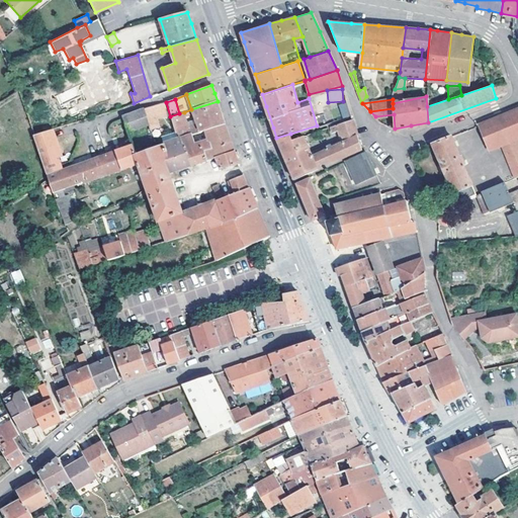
[(203,131),(225,123),(221,111),(218,101),(191,109),(196,125),(190,127),(184,112),(179,113),(170,116),(171,117),(177,140),(182,139),(190,136),(203,131)]
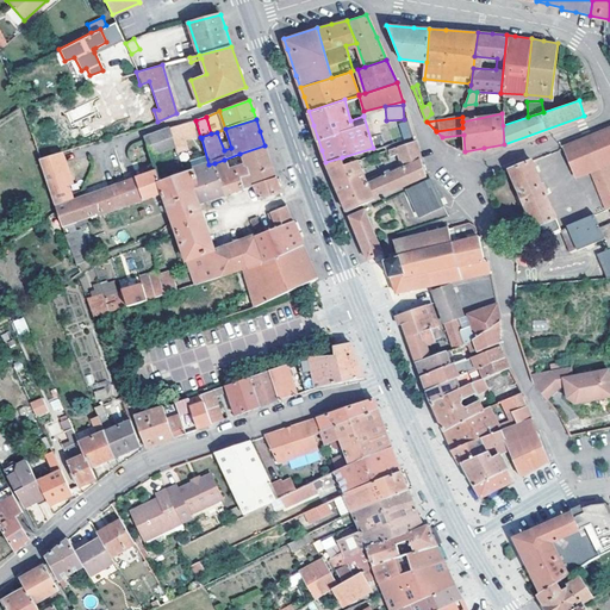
[(178,154),(187,150),(185,144),(201,138),(200,137),(195,120),(170,129),(176,148),(178,154)]
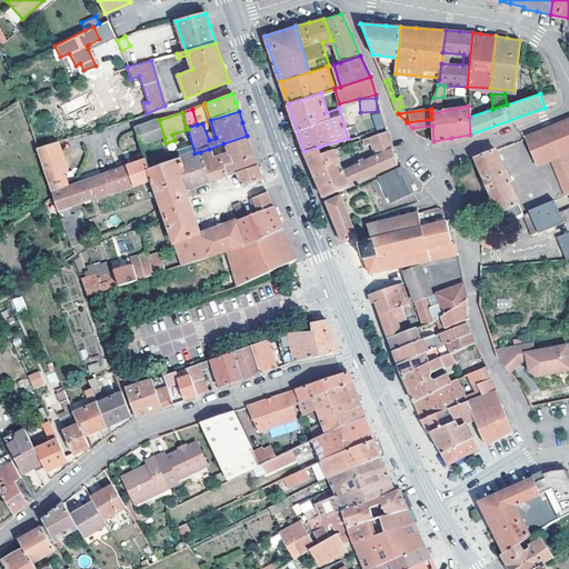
[(386,126),(381,112),(372,115),(378,129),(386,126)]
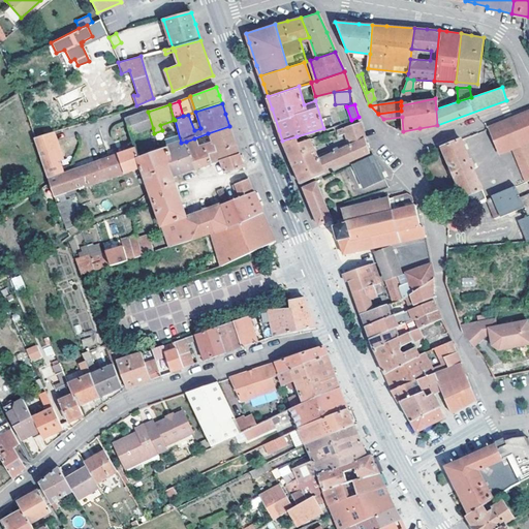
[(528,110),(518,115),(528,141),(528,139),(528,110)]
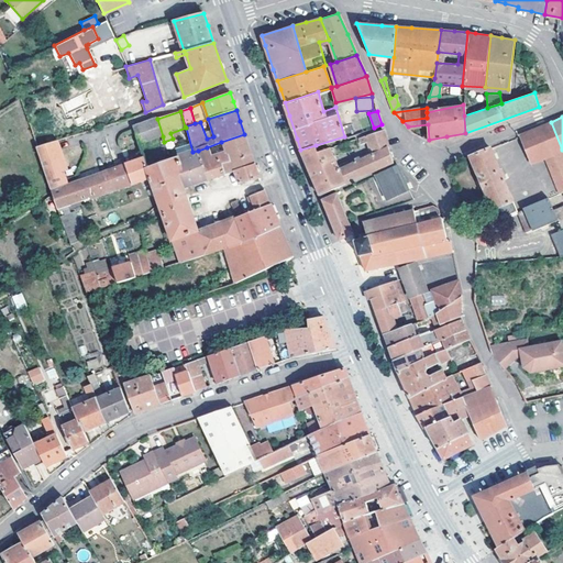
[(133,129),(139,144),(163,136),(157,119),(133,128),(133,129)]
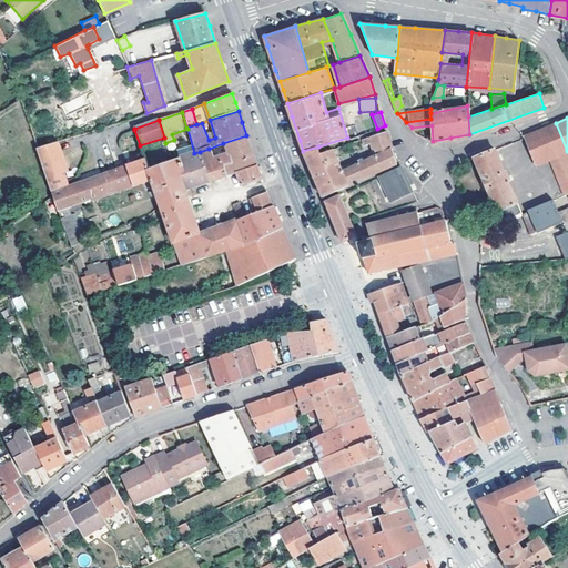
[(215,138),(210,120),(202,123),(209,140),(215,138)]
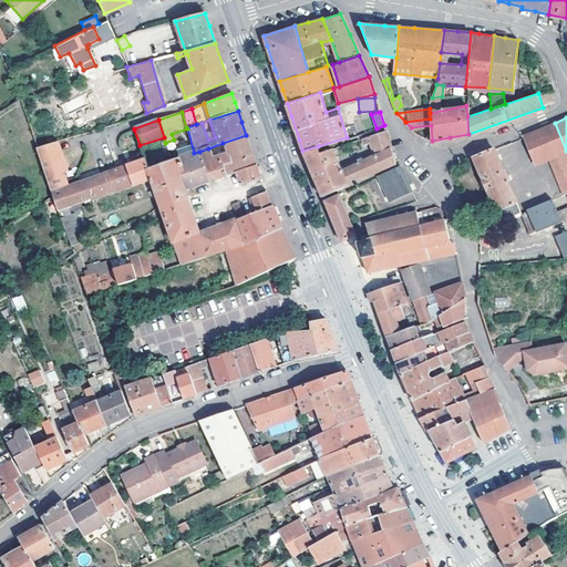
[(548,158),(564,194),(566,193),(566,192),(566,152),(566,151),(555,123),(537,131),(548,158)]
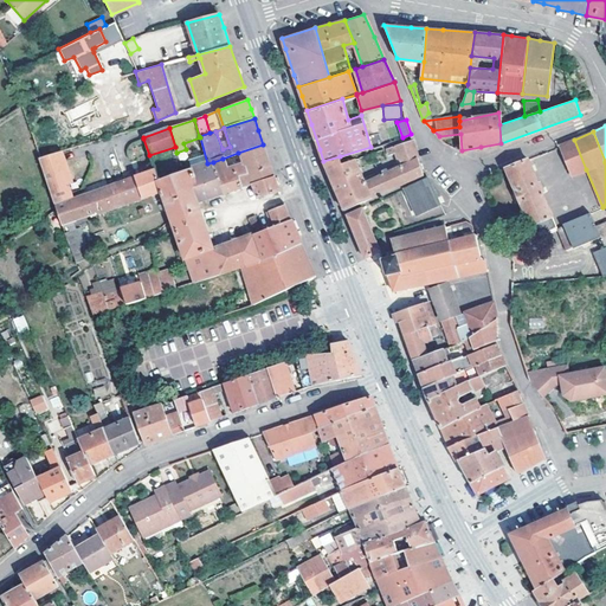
[(340,156),(323,161),(335,186),(345,210),(424,173),(417,150),(413,140),(405,142),(410,161),(365,181),(355,159),(342,162),(340,156)]
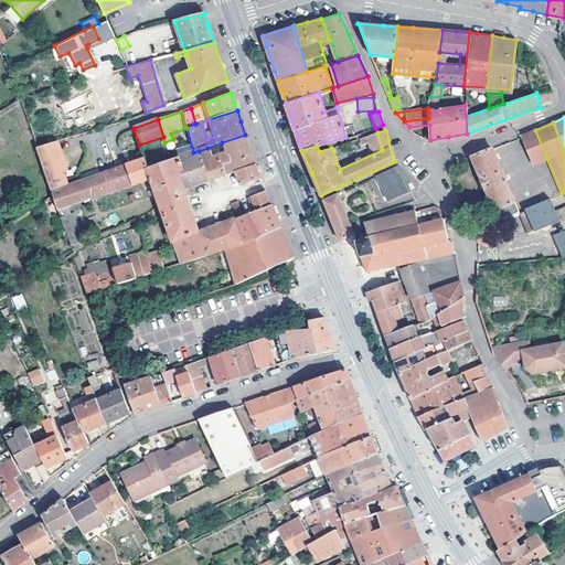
[(535,130),(521,136),(533,163),(546,158),(535,130)]
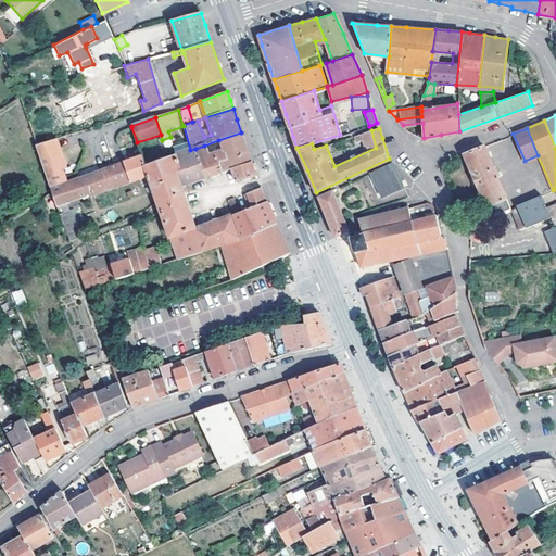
[(241,133),(218,140),(222,151),(207,156),(204,146),(196,149),(205,177),(232,168),(231,167),(251,161),(244,143),(241,133)]
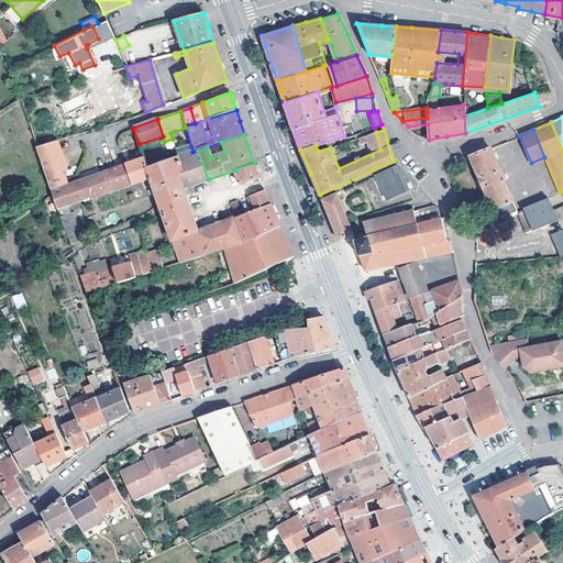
[(65,179),(53,142),(36,147),(51,194),(67,187),(67,186),(65,179)]
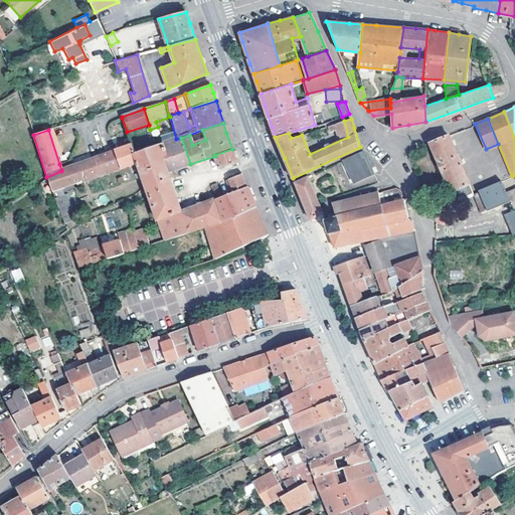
[(430,143),(455,200),(472,193),(473,192),(462,165),(463,164),(460,157),(459,158),(449,135),(430,143)]
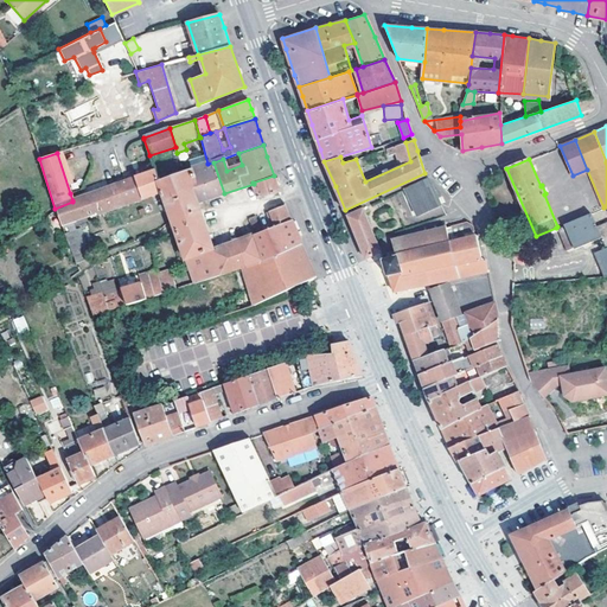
[(208,164),(191,170),(197,186),(192,189),(197,202),(224,193),(213,163),(208,164)]
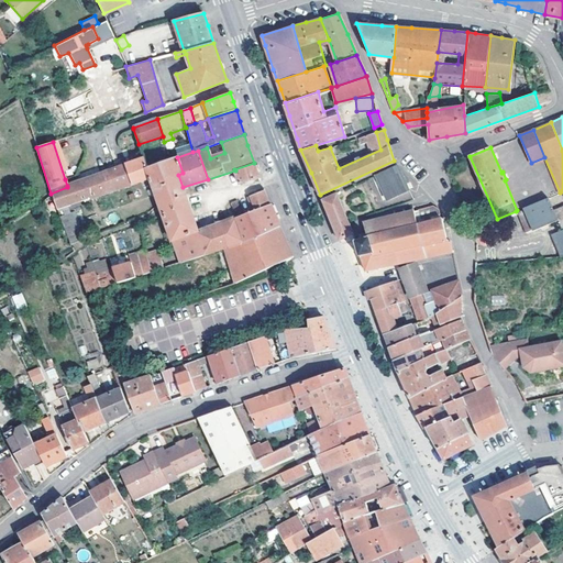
[(143,157),(116,166),(110,169),(116,187),(150,175),(146,167),(143,157)]
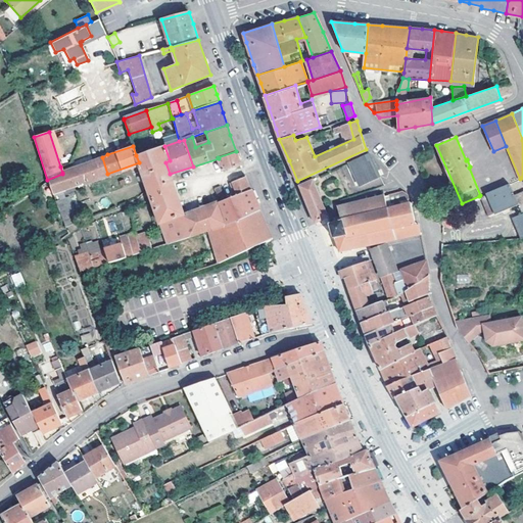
[(142,171),(165,162),(170,160),(164,146),(136,155),(139,162),(142,171)]
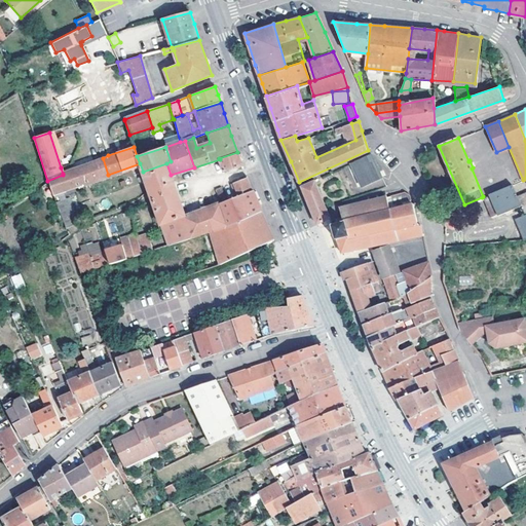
[(239,157),(237,152),(219,158),(220,159),(223,171),(241,165),(239,157)]
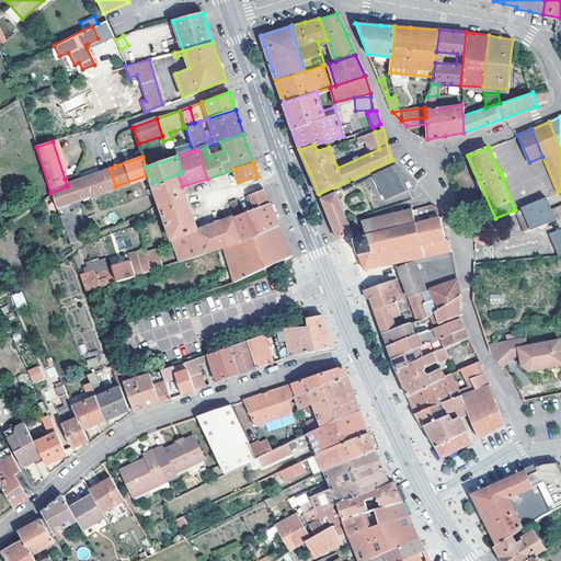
[(397,164),(374,174),(385,196),(407,186),(403,179),(397,164)]
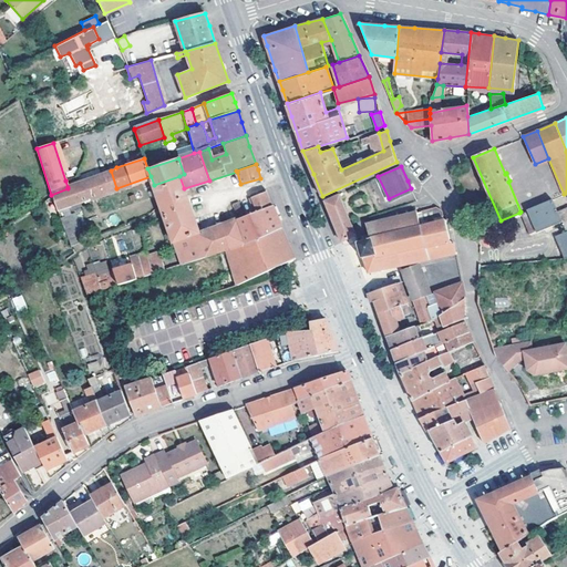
[(111,171),(68,187),(68,188),(51,195),(52,197),(57,210),(116,188),(111,171)]
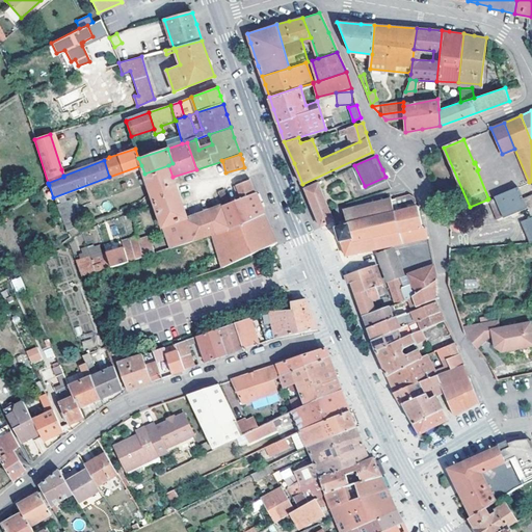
[(186,218),(173,177),(168,165),(144,174),(168,245),(210,231),(230,224),(223,205),(221,205),(186,218)]
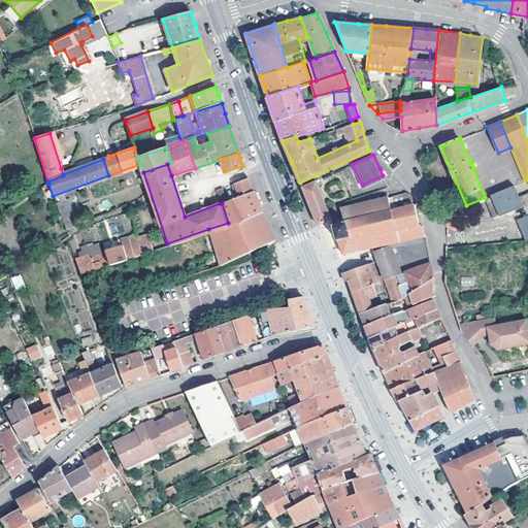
[(251,186),(248,177),(230,185),(235,198),(253,192),(251,186)]
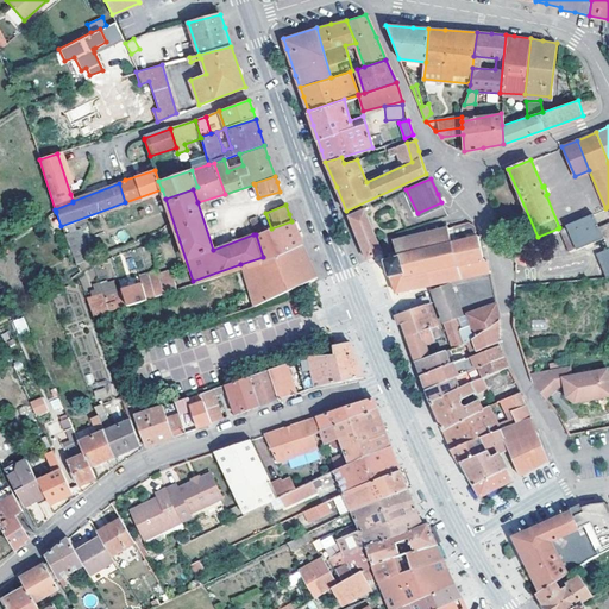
[(559,227),(558,228),(569,250),(576,246),(577,249),(603,237),(607,248),(598,251),(608,275),(608,206),(608,207),(608,209),(608,219),(598,225),(592,213),(559,227)]
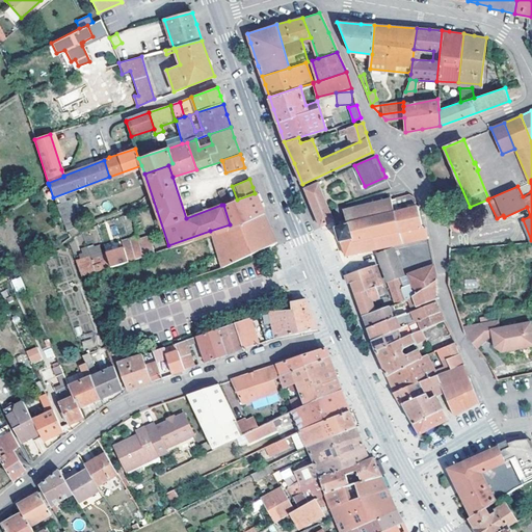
[(321,225),(335,219),(319,182),(304,188),(314,209),(321,225)]
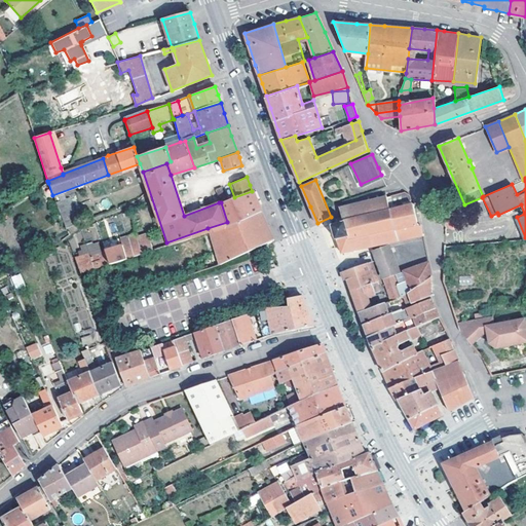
[(221,202),(225,200),(221,187),(214,189),(219,202),(221,202)]
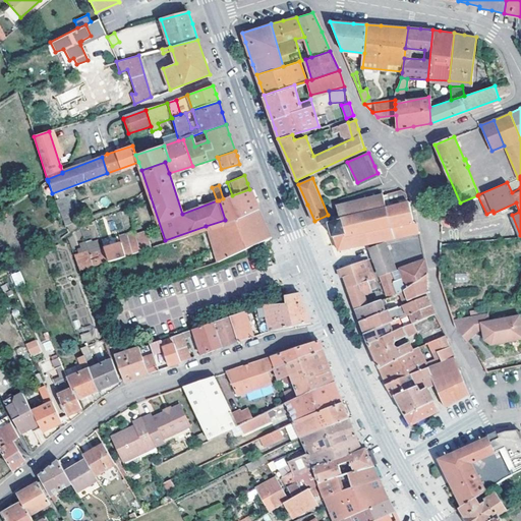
[(225,220),(258,208),(254,198),(250,188),(249,189),(232,195),(223,198),(219,200),(225,220)]
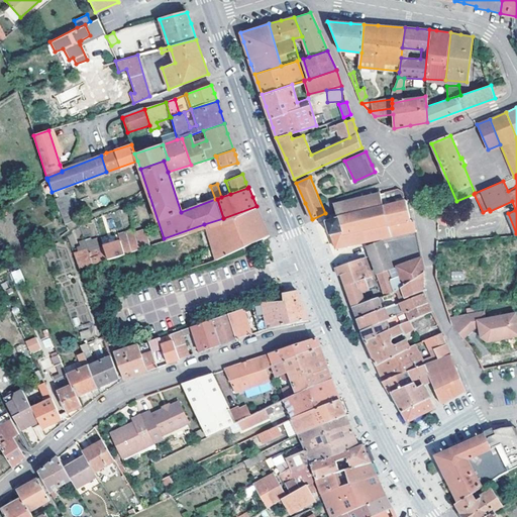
[(410,217),(405,200),(397,202),(393,189),(334,203),(337,214),(330,215),(331,219),(328,219),(327,217),(325,218),(331,236),(332,236),(335,247),(415,230),(413,221),(410,217)]
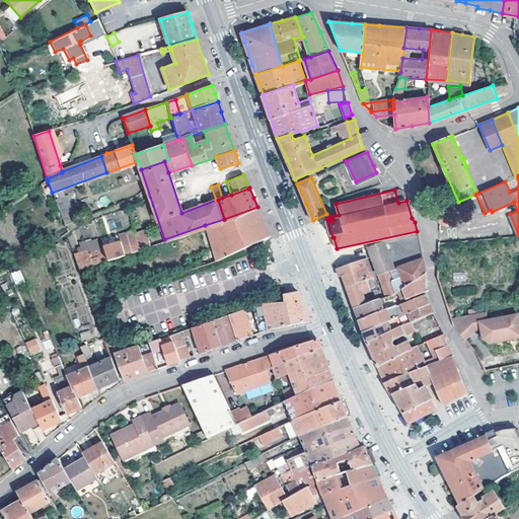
[(66,196),(54,201),(64,225),(76,220),(66,196)]
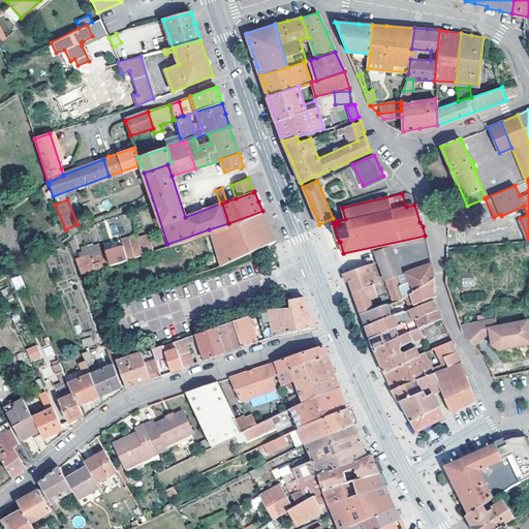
[(445,204),(439,208),(443,216),(449,213),(445,204)]
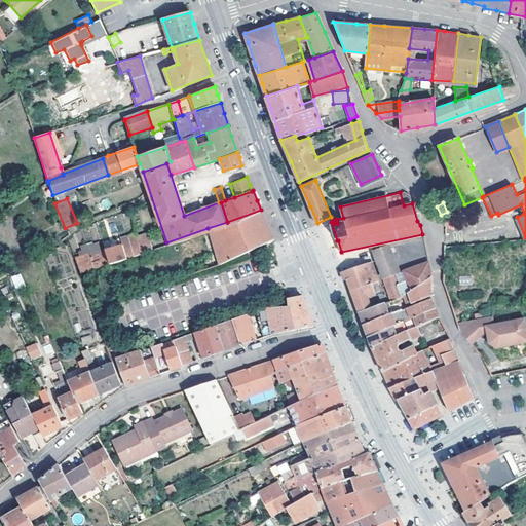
[(266,221),(261,210),(227,222),(208,228),(217,258),(181,269),(184,275),(219,263),(273,237),(266,221)]
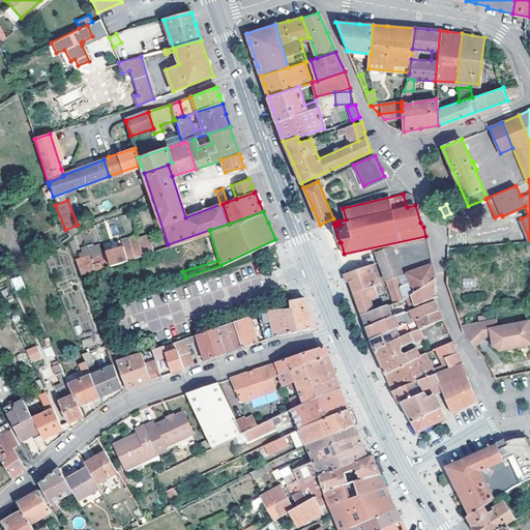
[(460,231),(458,223),(448,225),(451,233),(460,231)]
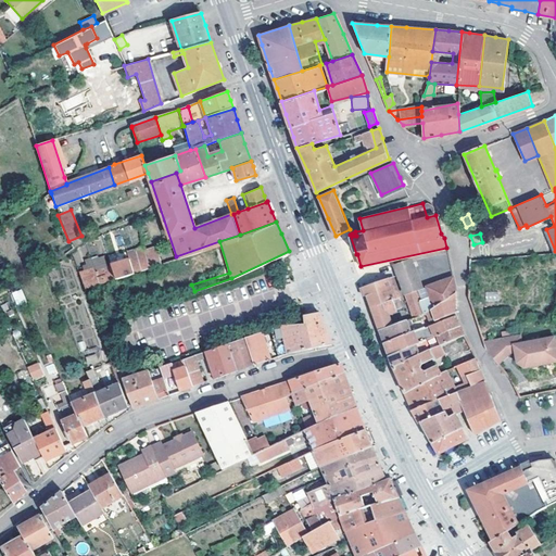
[(135,248),(141,268),(150,265),(144,249),(142,244),(135,248)]
